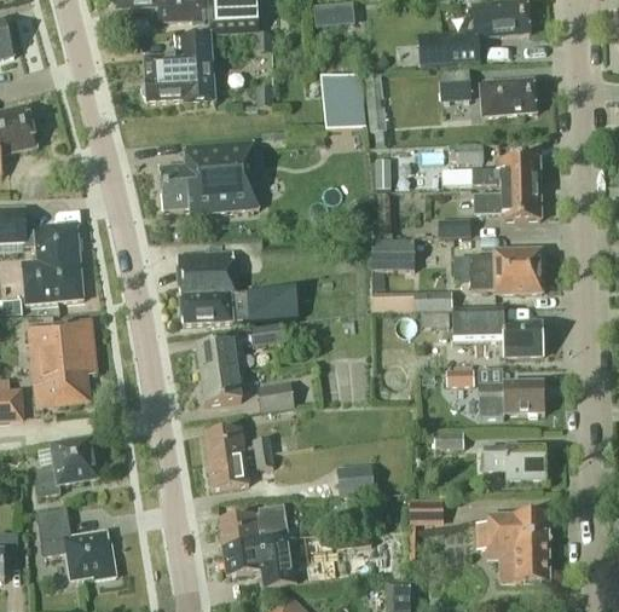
[(116,0),(117,9),(158,7),(160,19),(212,17),(212,32),(258,30),(256,0),(116,0)]
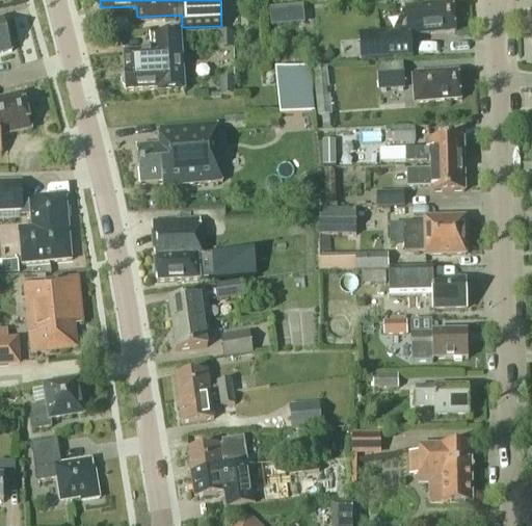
[(271,22),(306,19),(303,0),(269,4),(271,22)]
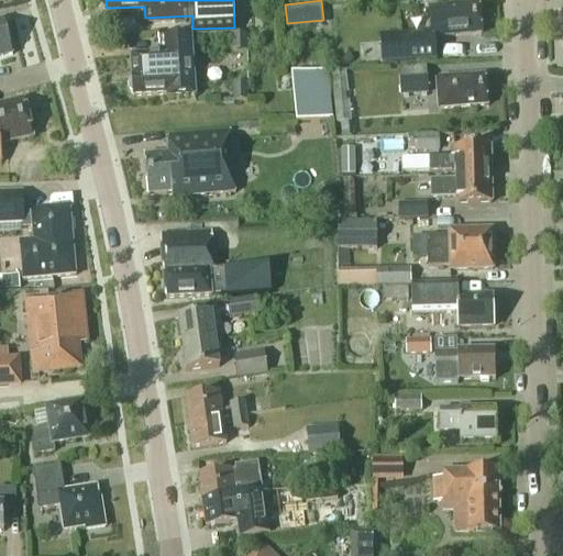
[(481,29),(477,0),(466,0),(432,3),(430,4),(432,32),(433,32),(435,32),(435,33),(481,29)]
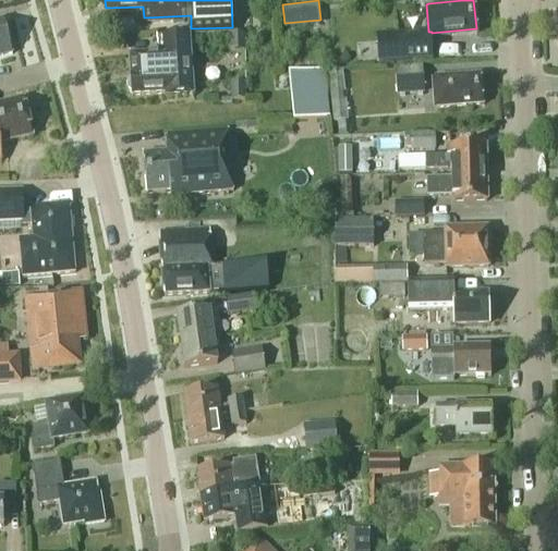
[(0,51),(12,49),(4,15),(0,15),(0,51)]
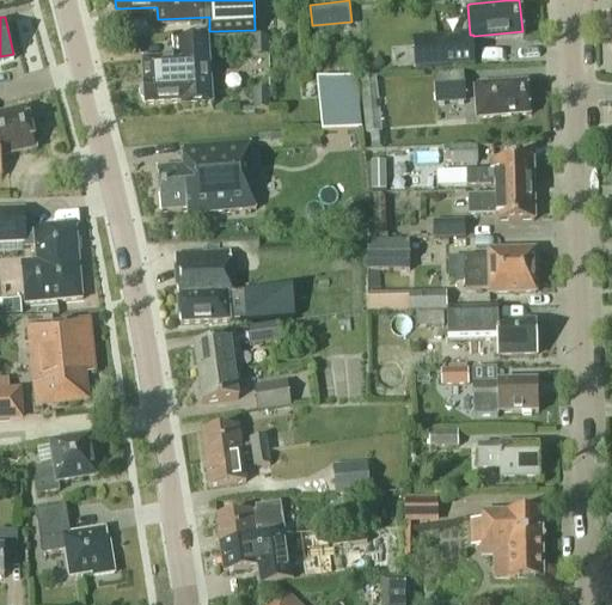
[(269,50),(268,31),(254,31),(254,52),(269,50)]
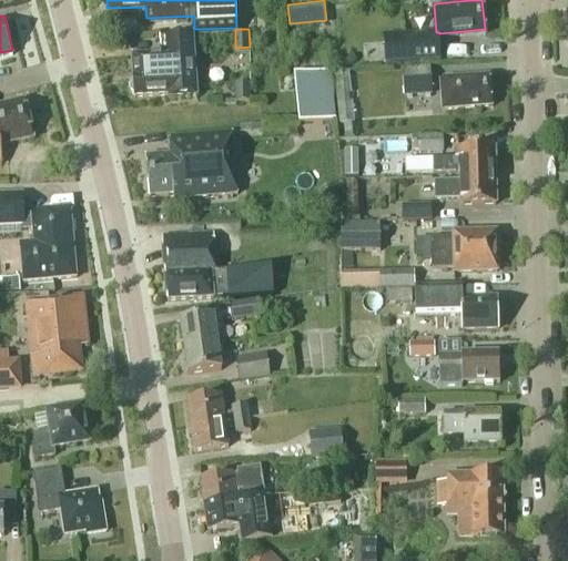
[(388,58),(385,58),(385,60),(440,57),(440,54),(439,54),(438,40),(437,32),(436,32),(386,36),(388,58)]
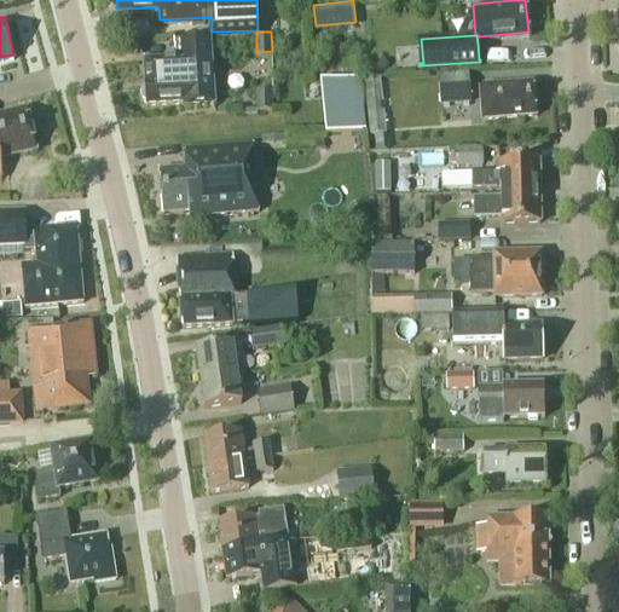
[(214,99),(209,38),(174,39),(175,55),(144,57),(146,84),(143,87),(143,96),(148,98),(148,102),(183,99),(184,100),(214,99)]
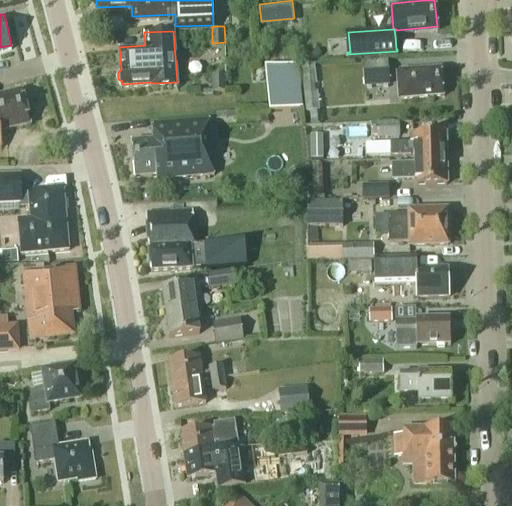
[(385,80),(384,56),(364,57),(365,81),(385,80)]
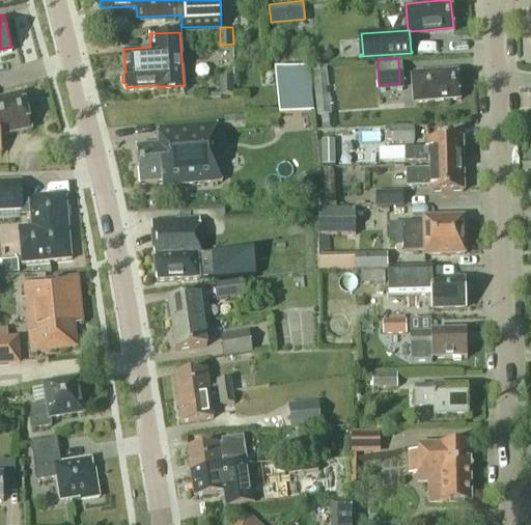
[(328,83),(327,61),(311,62),(316,105),(326,105),(325,91),(327,91),(326,83),(328,83)]
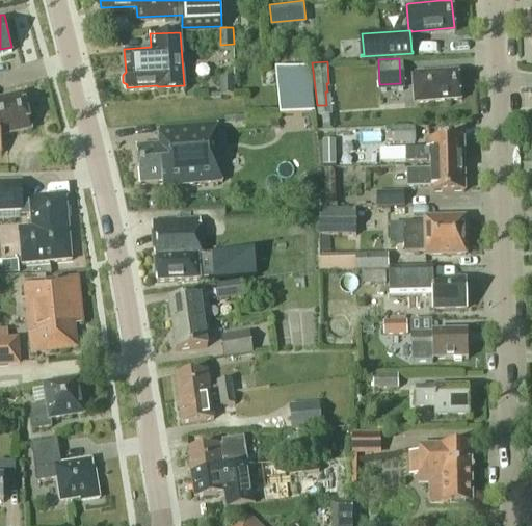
[(314,107),(309,62),(275,64),(280,111),(314,107)]
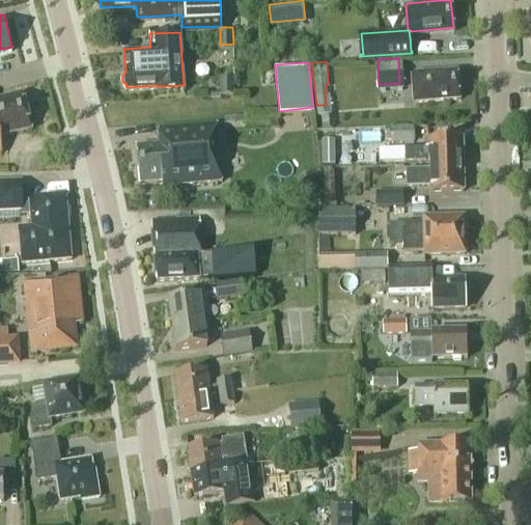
[(458,95),(456,66),(414,70),(414,71),(412,71),(414,98),(416,98),(416,99),(458,95)]
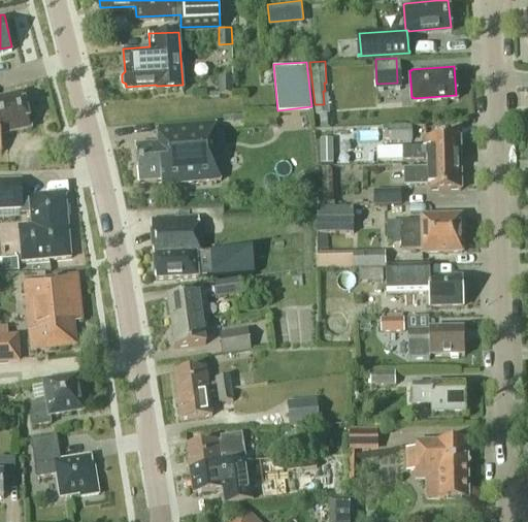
[(232,90),(232,72),(220,73),(220,90),(232,90)]
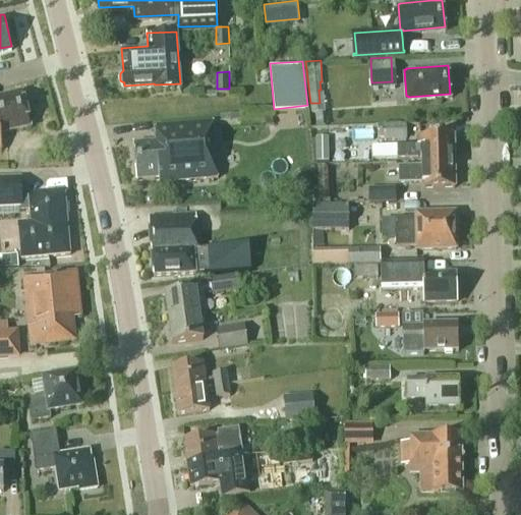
[(0,145),(1,145),(0,133),(0,128),(30,122),(21,89),(0,94),(0,145)]
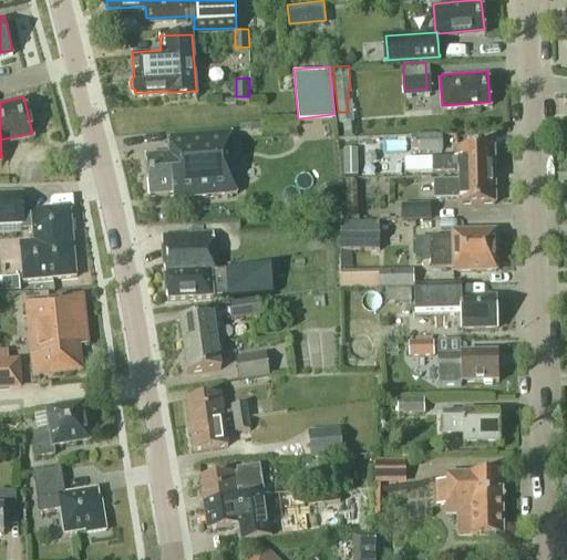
[(237,189),(232,126),(168,132),(169,151),(145,153),(148,193),(174,190),(174,195),(237,189)]
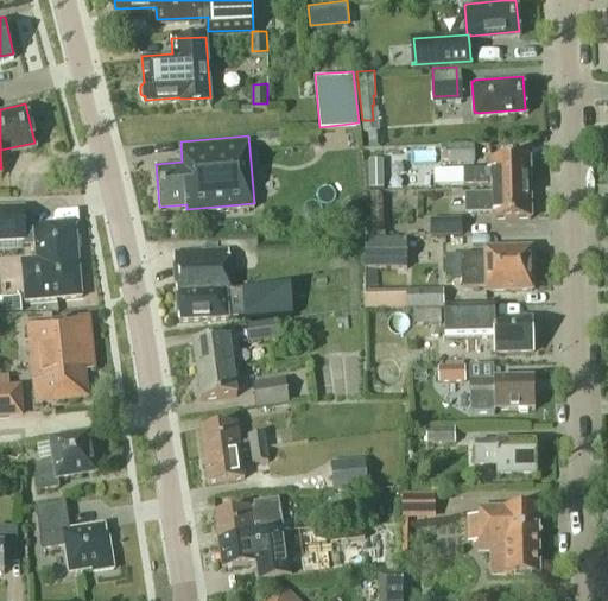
[(474,156),(474,140),(441,141),(441,157),(474,156)]
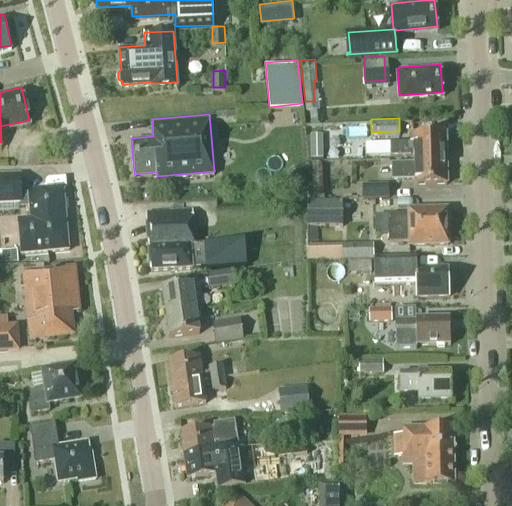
[(415,154),(446,153),(445,129),(411,130),(411,138),(392,139),(393,153),(415,152),(415,154)]
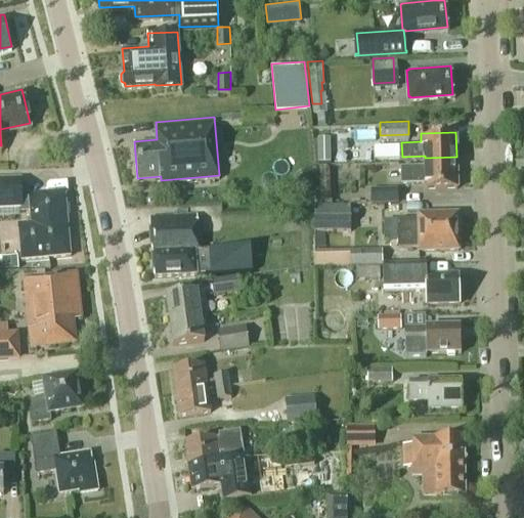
[(399,155),(399,143),(387,143),(387,156),(399,155)]
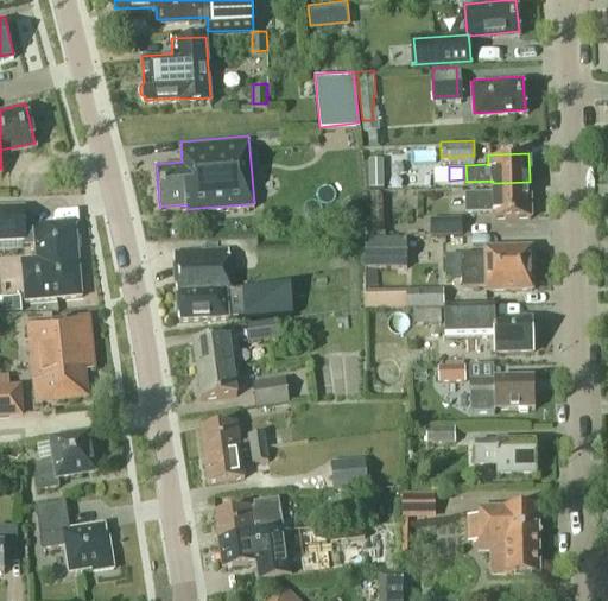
[(530,182),(493,183),(493,189),(467,189),(467,209),(494,209),(494,215),(531,214),(530,182)]
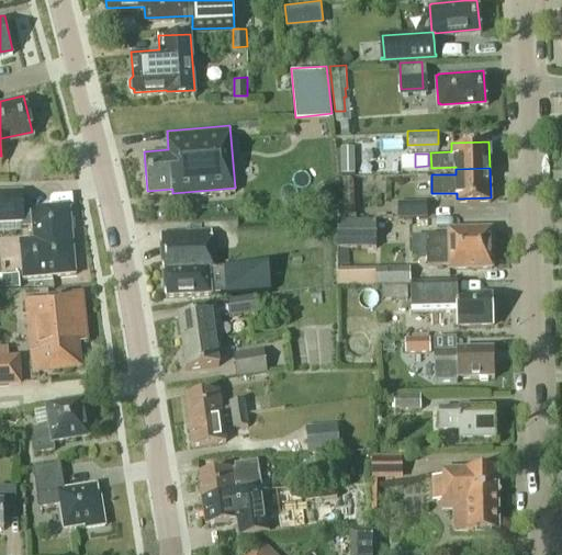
[(313,192),(323,205),(336,195),(325,182),(313,192)]
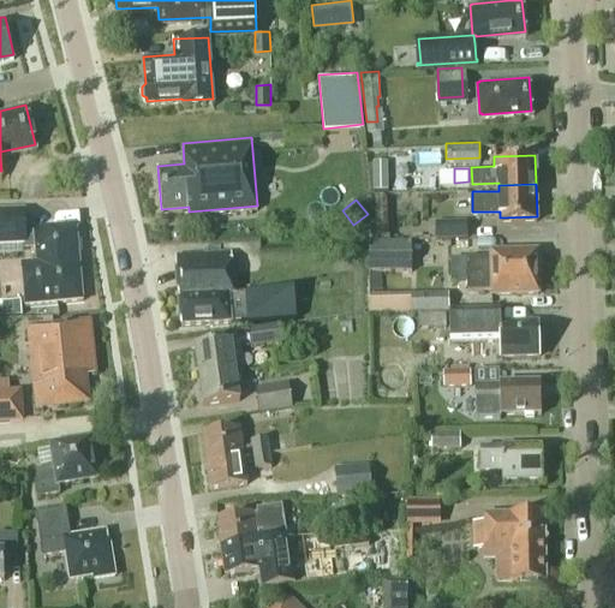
[(25,231),(25,206),(0,206),(0,239),(27,239),(27,240),(36,240),(37,258),(22,260),(25,302),(83,296),(76,225),(35,228),(35,231),(25,231)]
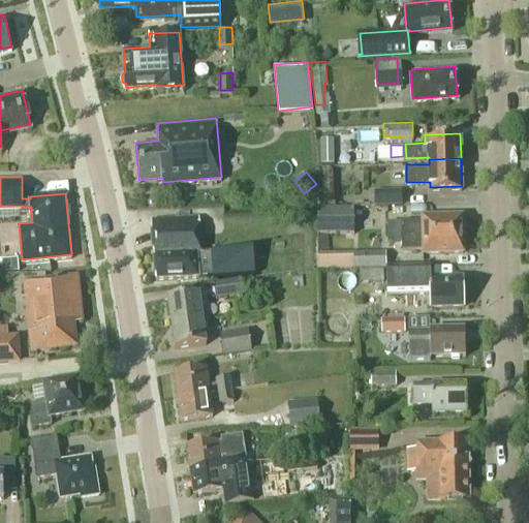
[(401,201),(401,187),(375,188),(375,202),(401,201)]
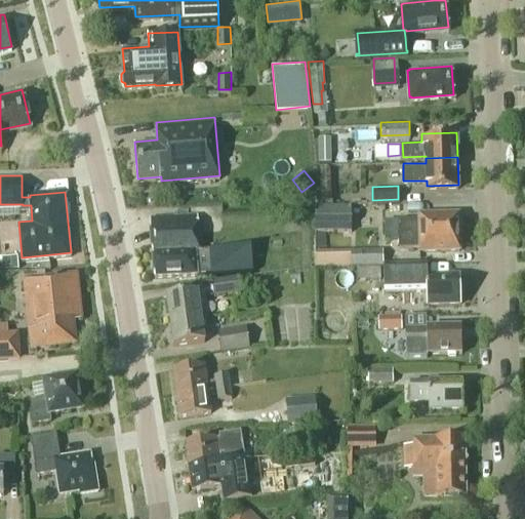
[(351,228),(351,201),(315,202),(316,228),(351,228)]
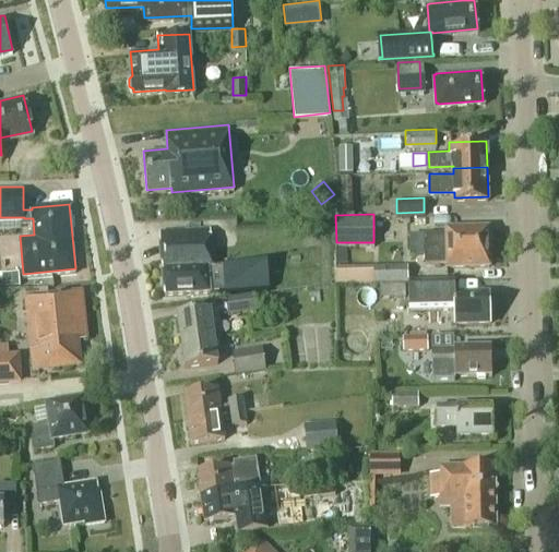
[(212,263),(209,224),(159,228),(161,240),(162,240),(163,258),(162,258),(162,262),(163,262),(165,279),(164,279),(165,291),(210,289),(207,263),(212,263)]
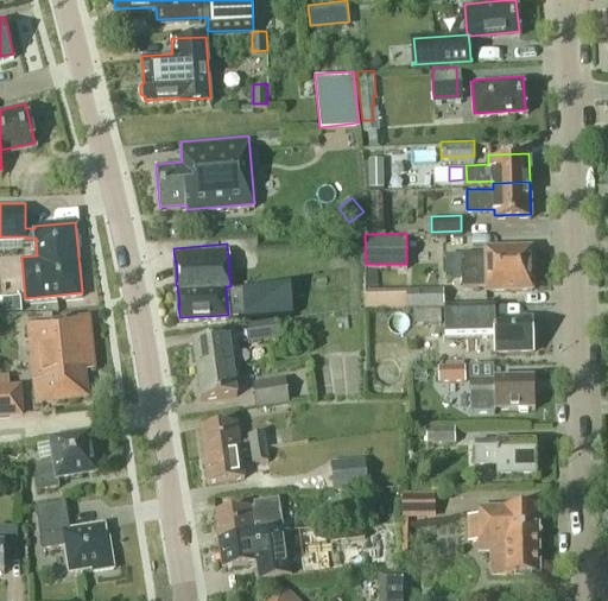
[(533,285),(533,244),(483,245),(483,252),(461,252),(462,280),(485,280),(485,286),(533,285)]
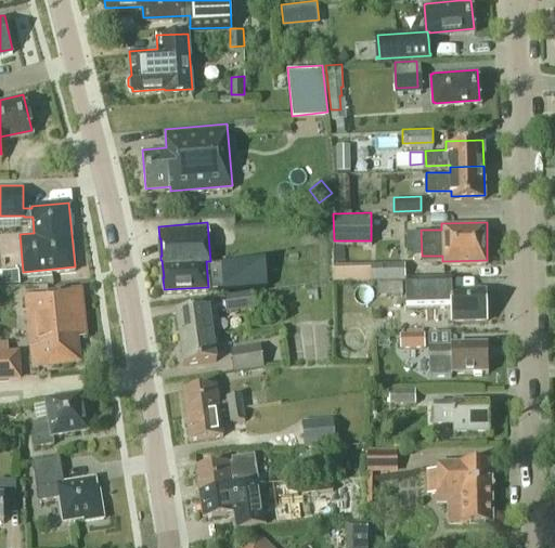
[(404,275),(404,260),(332,263),(332,279),(371,277),(404,275)]
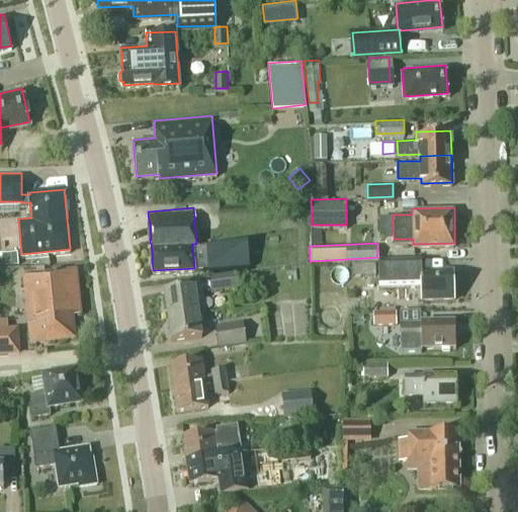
[(0,261),(18,261),(17,248),(0,249),(0,261)]
